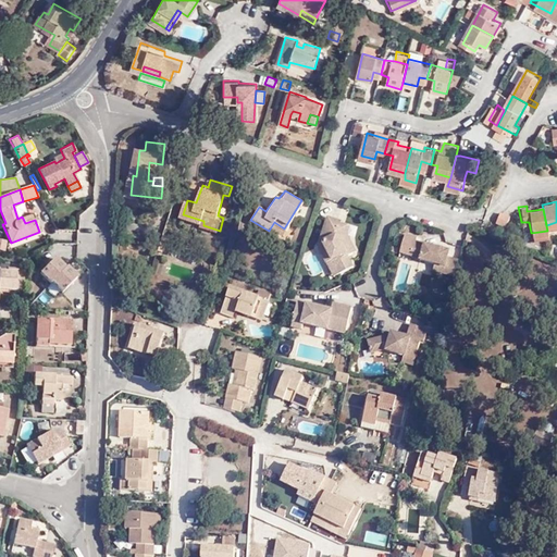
[(502,222),(506,213),(498,210),(495,219),(502,222)]
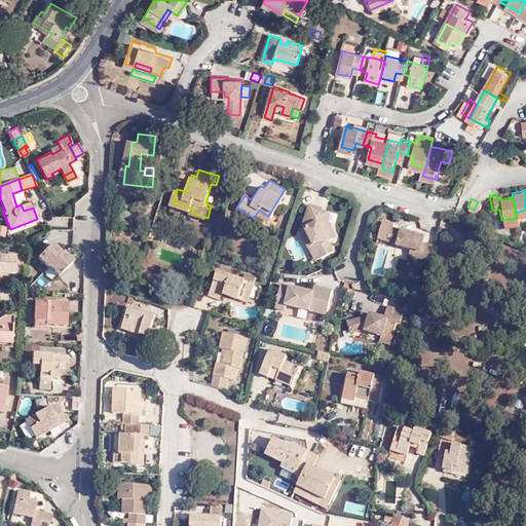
[(24,211),(33,208),(31,201),(21,204),(24,211)]
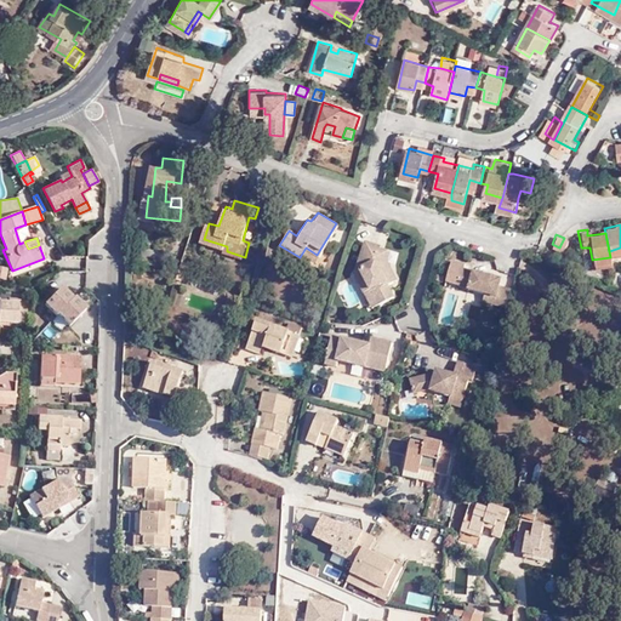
[(387,269),(389,261),(392,252),(383,250),(385,246),(369,240),(360,272),(357,273),(372,311),(397,300),(389,285),(394,283),(387,269)]
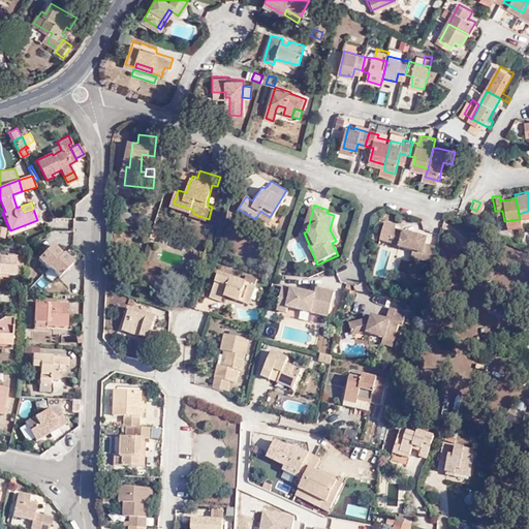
[(156,218),(150,236),(155,237),(160,219),(156,218)]
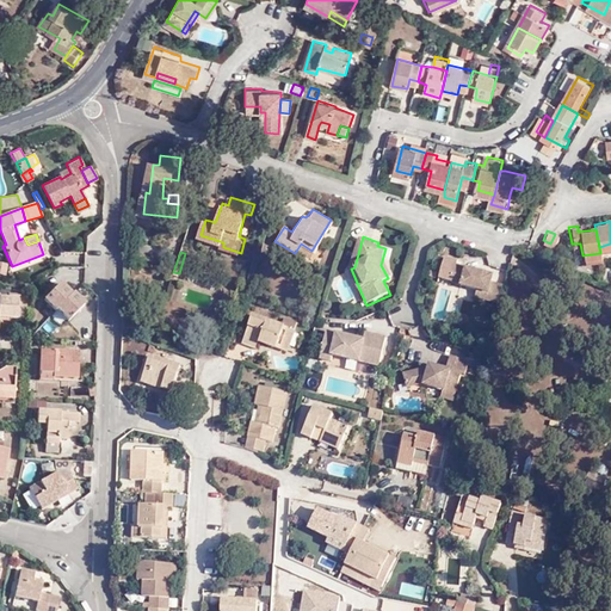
[(584,263),(602,260),(600,253),(582,255),(584,263)]
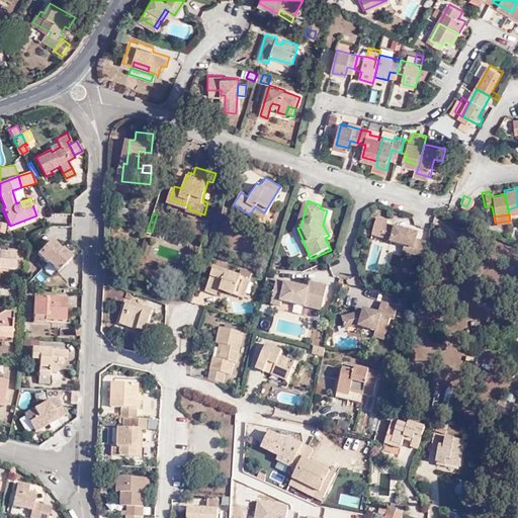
[(422,256),(426,242),(417,239),(419,231),(387,223),(389,219),(376,216),(371,234),(382,237),(382,239),(405,245),(403,251),(422,256)]
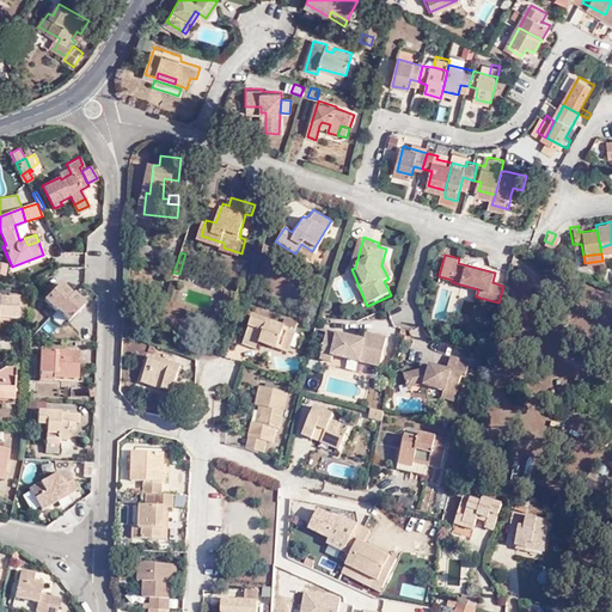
[(393,276),(384,257),(381,265),(389,279),(393,276)]
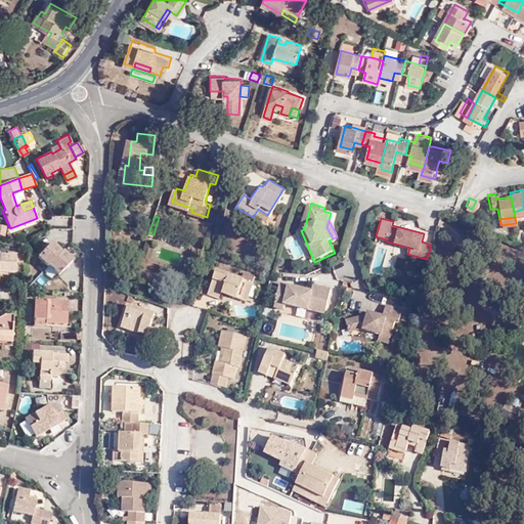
[(15,271),(16,252),(8,251),(8,246),(0,246),(0,249),(0,275),(0,271),(15,271)]
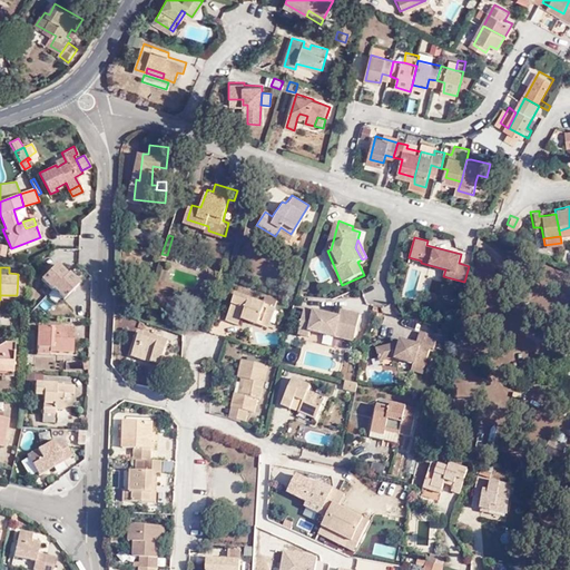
[(57,271),(42,286),(53,296),(55,295),(65,306),(80,291),(69,281),(68,282),(57,271)]
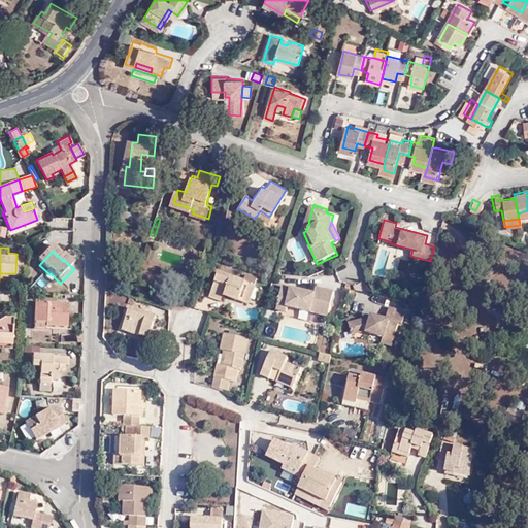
[(255,282),(253,281),(242,277),(220,270),(210,294),(223,298),(226,289),(231,290),(230,295),(249,300),(255,282)]
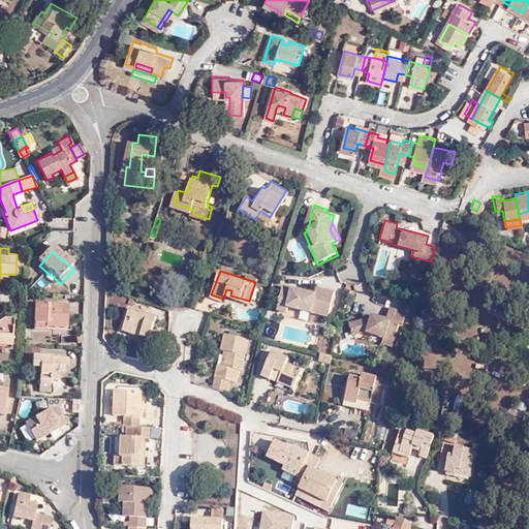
[(243,278),(253,281),(255,274),(245,271),(243,278)]
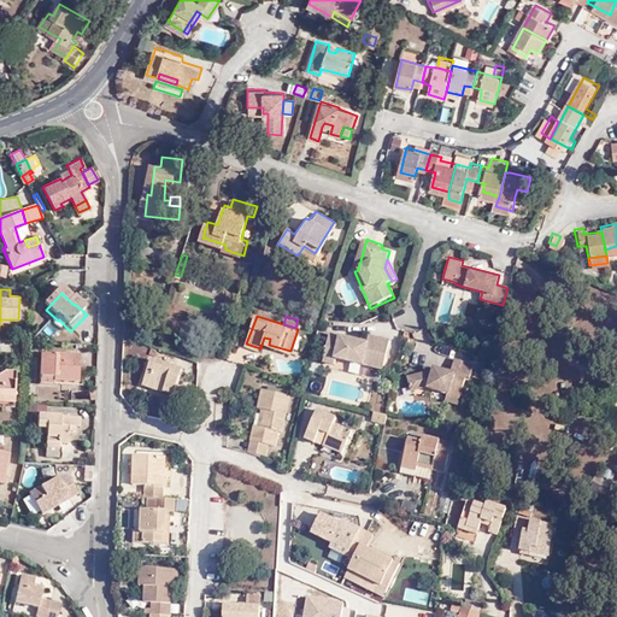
[(340,359),(387,370),(394,341),(372,336),(370,344),(333,335),(327,362),(339,365),(340,359)]
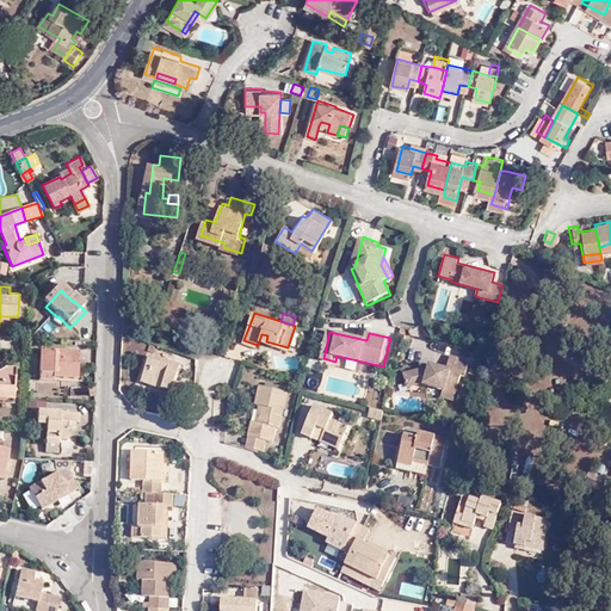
[(36,352),(38,340),(29,339),(28,351),(36,352)]
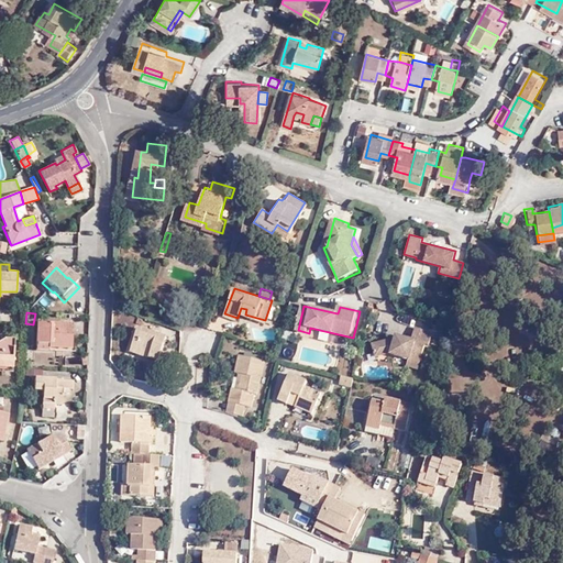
[(47,344),(47,350),(70,351),(73,327),(36,324),(35,343),(47,344)]
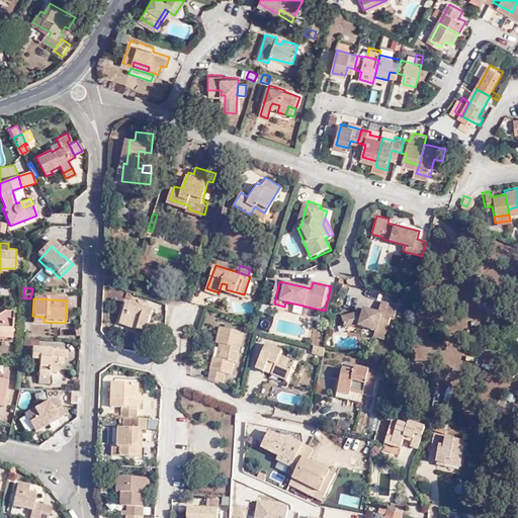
[(122,321),(148,329),(154,308),(128,298),(122,321)]
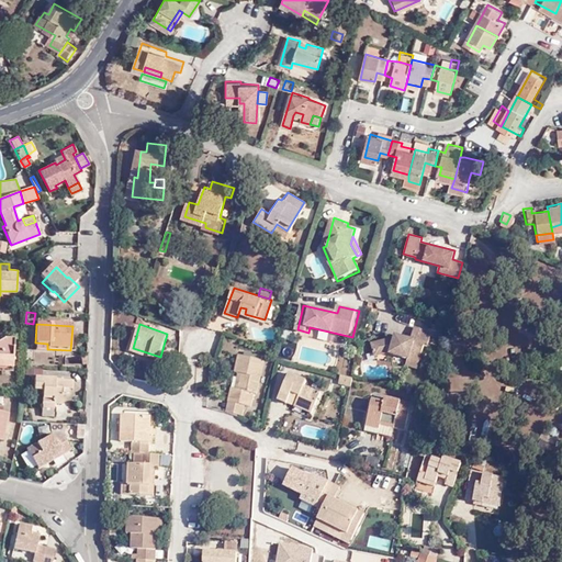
[(441,338),(444,328),(436,326),(435,333),(434,336),(441,338)]
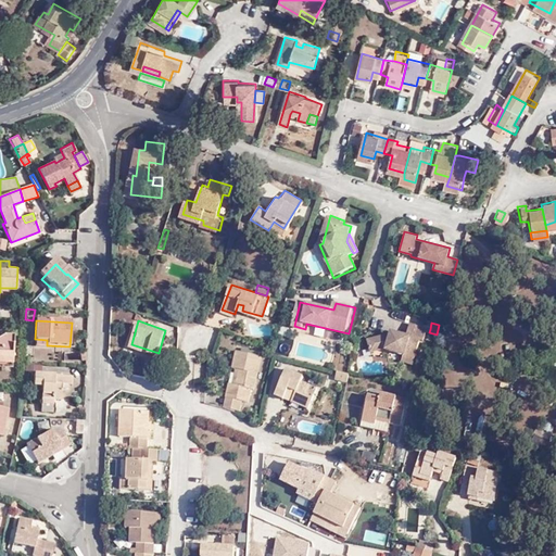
[(429,332),(430,329),(413,325),(409,337),(393,332),(393,333),(392,338),(384,336),(371,339),(374,352),(384,349),(406,354),(408,355),(408,352),(418,355),(422,340),(427,342),(429,332)]
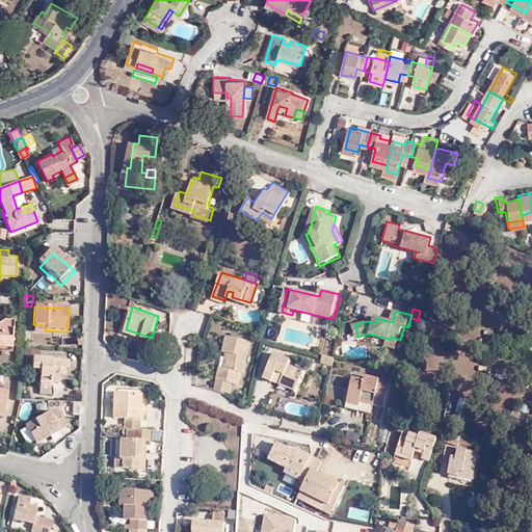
[(0,349),(10,350),(11,327),(1,327),(1,331),(0,331),(0,349)]
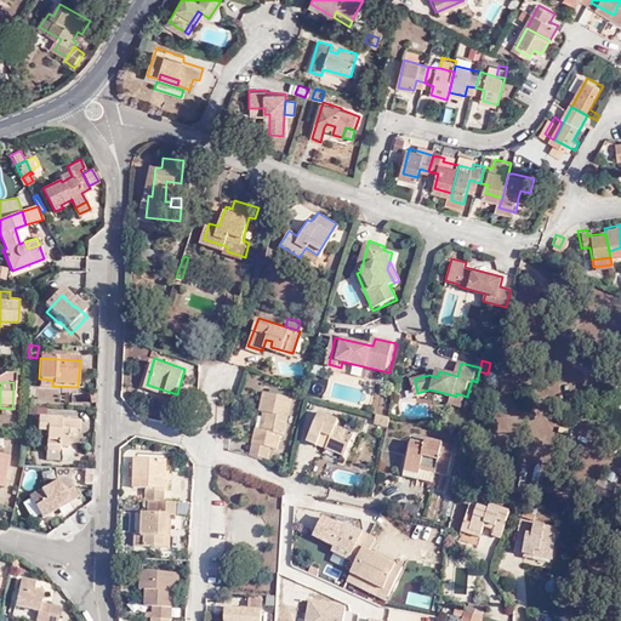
[(256,442),(273,445),(279,446),(281,433),(286,434),(295,396),(267,389),(262,409),(266,410),(265,415),(262,415),(256,442)]
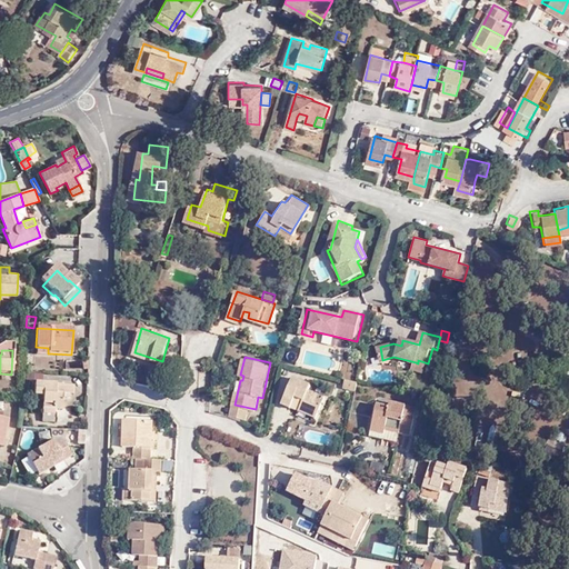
[(425,373),(428,363),(418,360),(418,363),(416,362),(415,370),(425,373)]
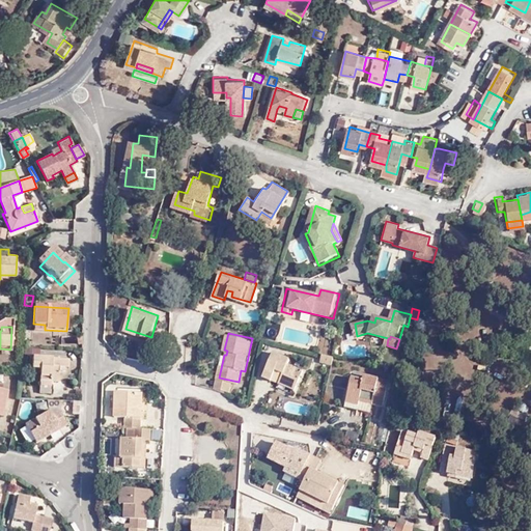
[(295,395),(305,370),(290,364),(291,359),(276,352),(266,379),(279,385),(278,389),(295,395)]
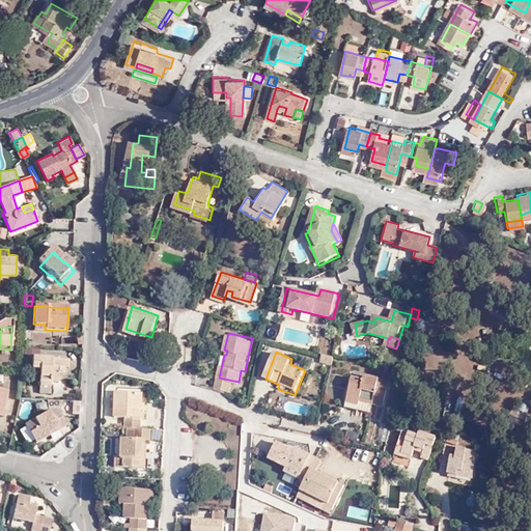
[(334,355),(327,354),(325,363),(335,365),(337,356),(334,355)]
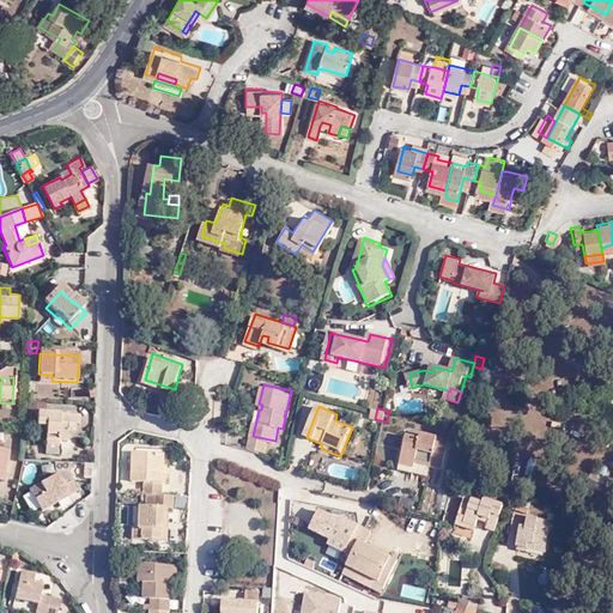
[(79,418),(36,414),(35,429),(46,429),(43,457),(56,459),(58,444),(67,444),(67,431),(68,426),(74,426),(79,428),(79,418)]
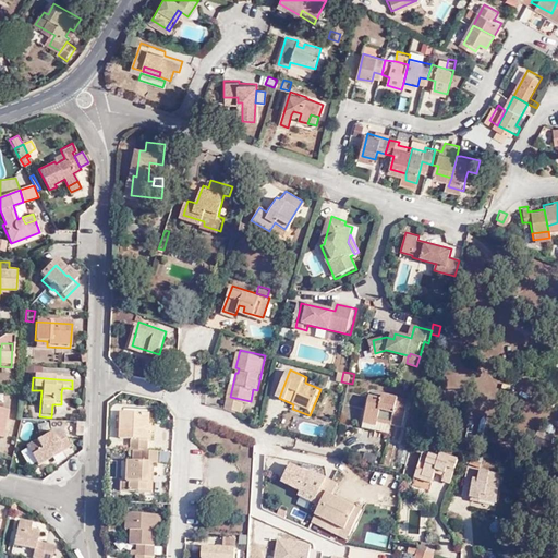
[(409,402),(373,392),(364,427),(391,435),(392,426),(403,429),(409,402)]
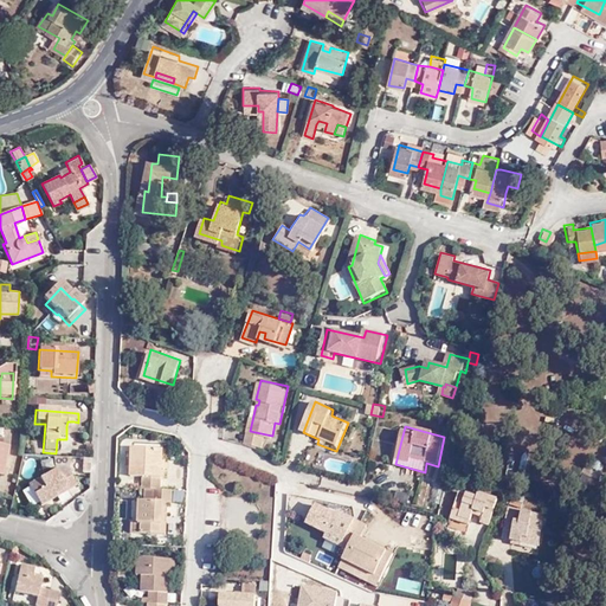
[(264,446),(266,434),(250,431),(247,443),(264,446)]
